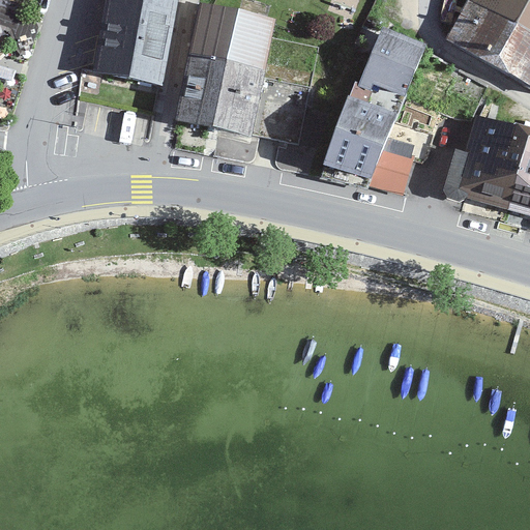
[(164,87),(179,0),(108,0),(94,75),(164,87)]
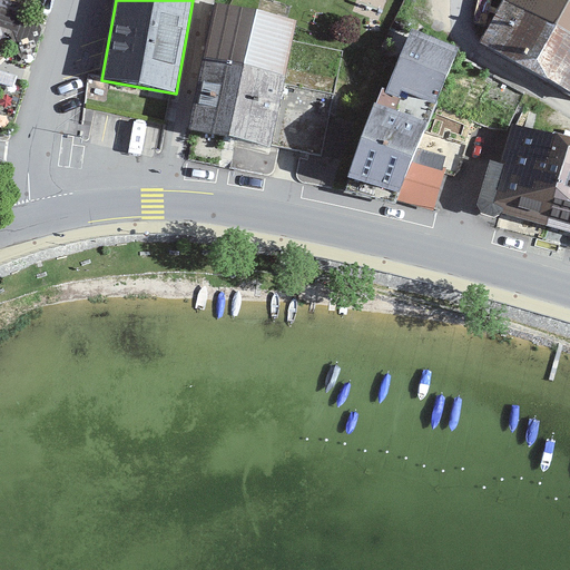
[(569,0),(509,0),(489,42),(569,84),(569,0)]
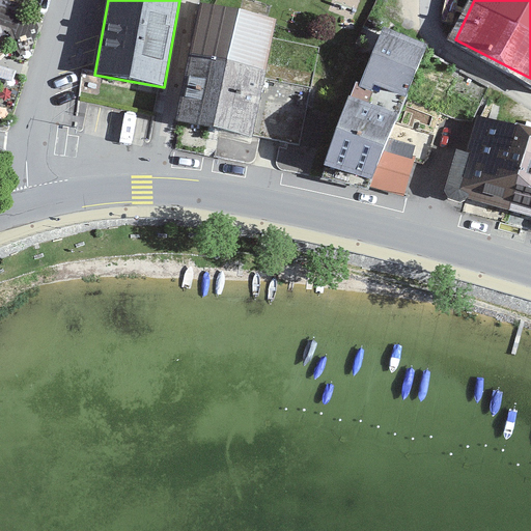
[(282,19),(204,4),(178,142),(255,157),(259,134),(303,141),(313,84),(271,77),(282,19)]
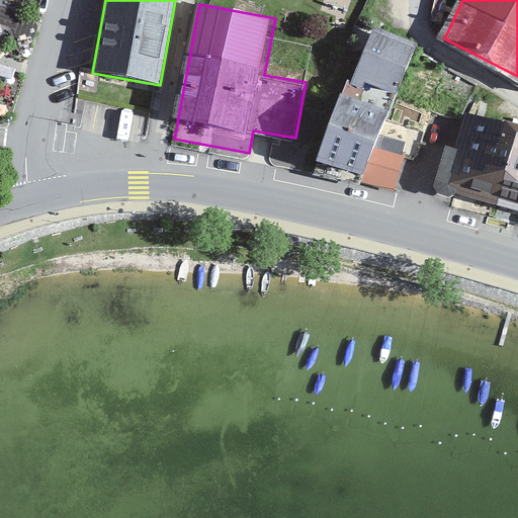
[(417,45),(374,25),(350,84),(362,88),(364,82),(397,95),(417,45)]
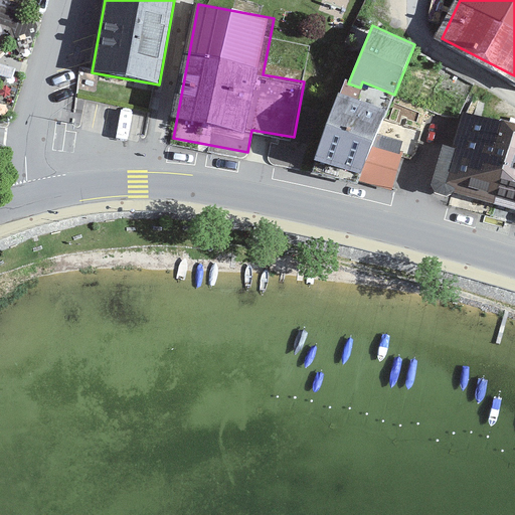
[(387,111),(339,93),(315,160),(361,174),(358,181),(397,189),(402,142),(378,134),(387,111)]
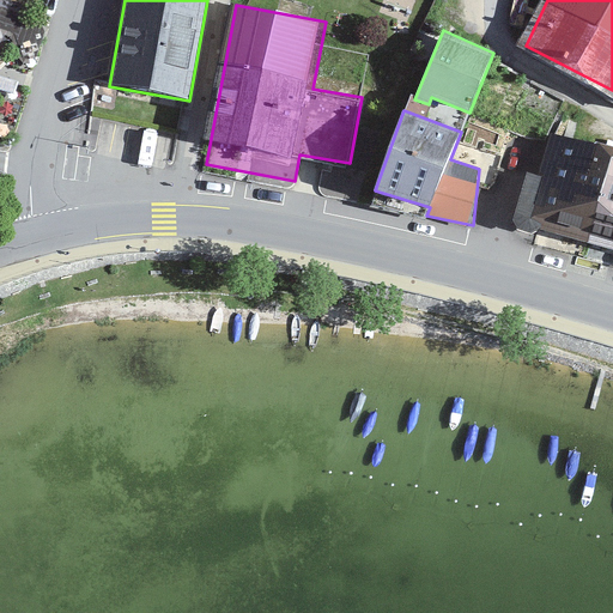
[(595,243),(612,147),(554,133),(545,174),(529,173),(517,228),(595,243)]
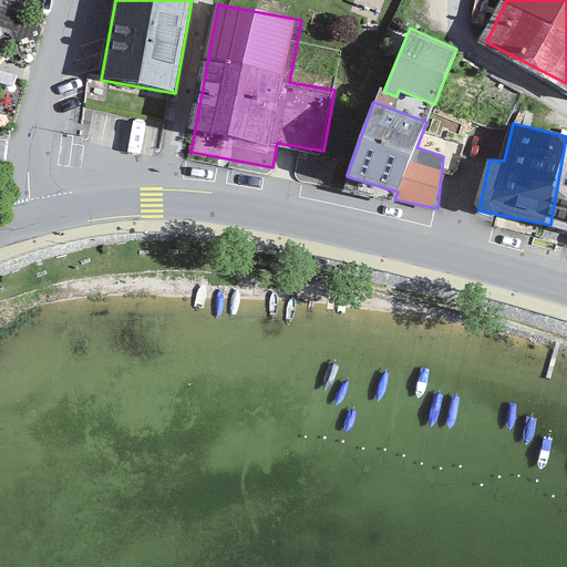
[(566,136),(550,225),(566,228),(566,136)]
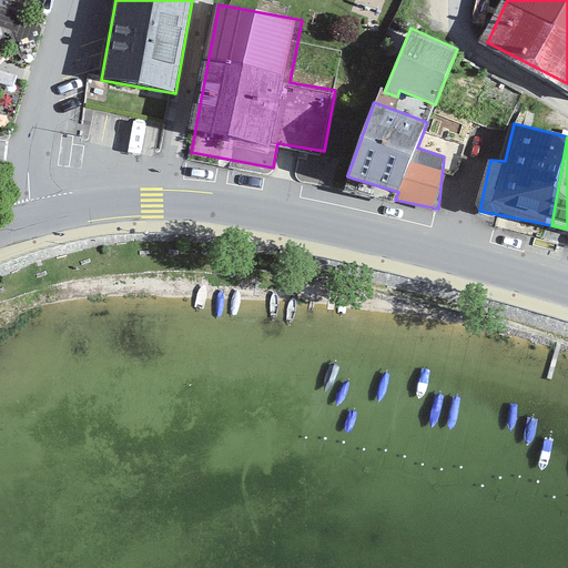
All buildings are outlined.
